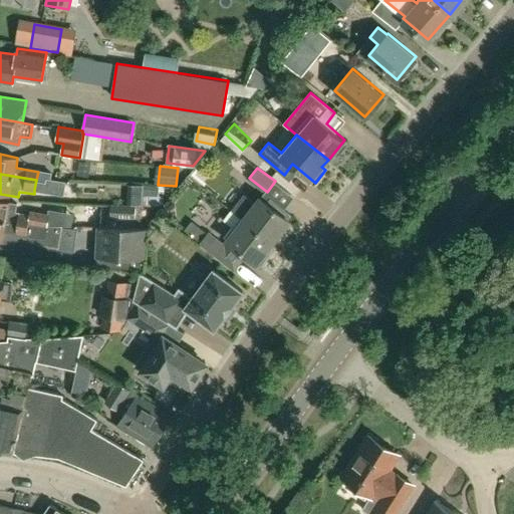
[(62,181),(46,179),(43,191),(60,193),(62,181)]
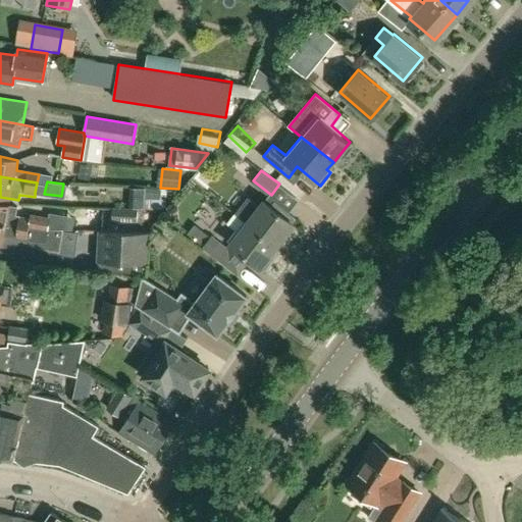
[(248,195),(236,211),(277,245),(294,222),(292,221),(295,217),(273,200),(270,203),(264,199),(260,205),(248,195)]
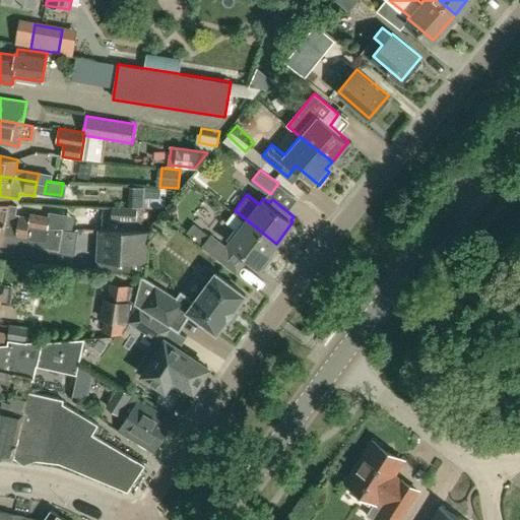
[(17,205),(0,202),(0,222),(28,229),(48,229),(50,217),(30,214),(29,217),(16,215),(17,205)]
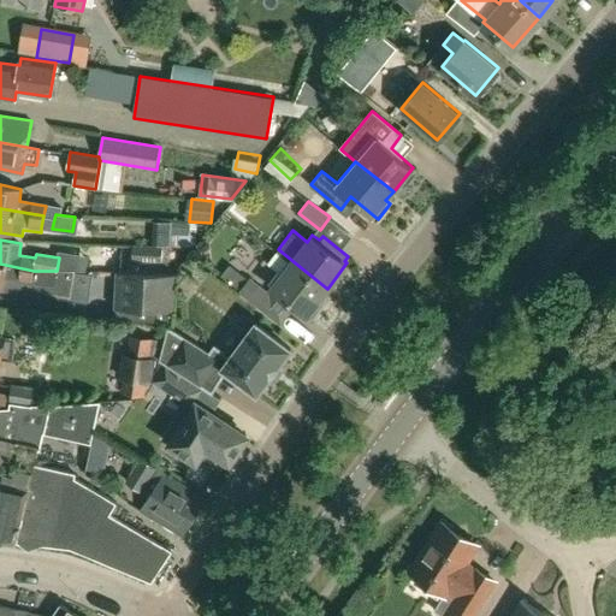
[(327,289),(278,249),(277,250),(291,261),(271,288),(307,315),(307,314),(312,318),(324,303),(319,300),(327,289)]
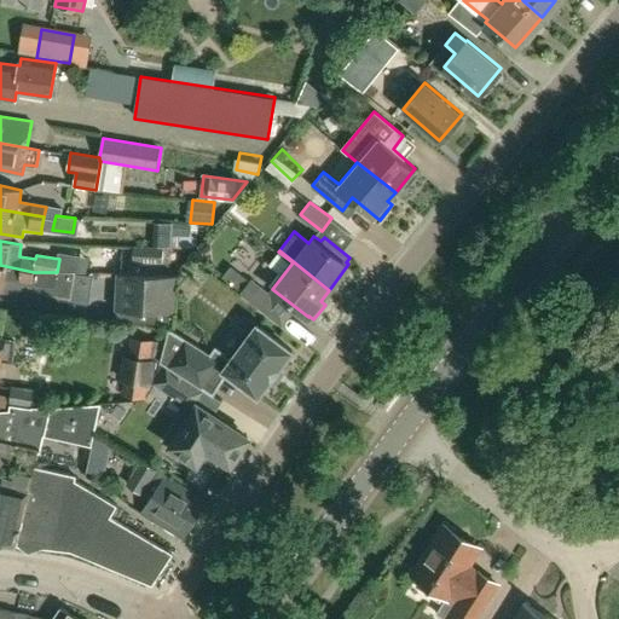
[(55,288),(57,272),(34,272),(0,265),(0,289),(4,290),(5,279),(55,288)]
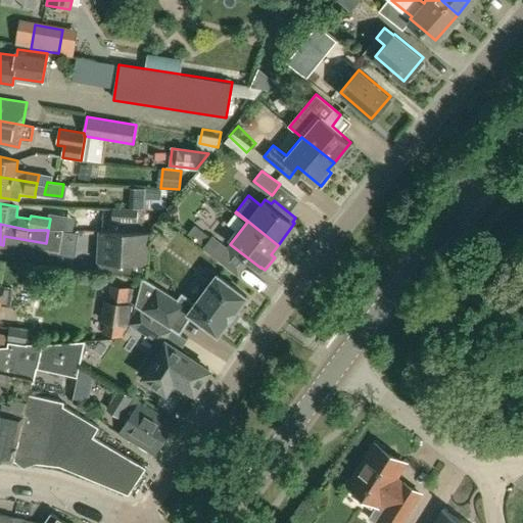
[(76,248),(77,228),(64,227),(63,247),(76,248)]
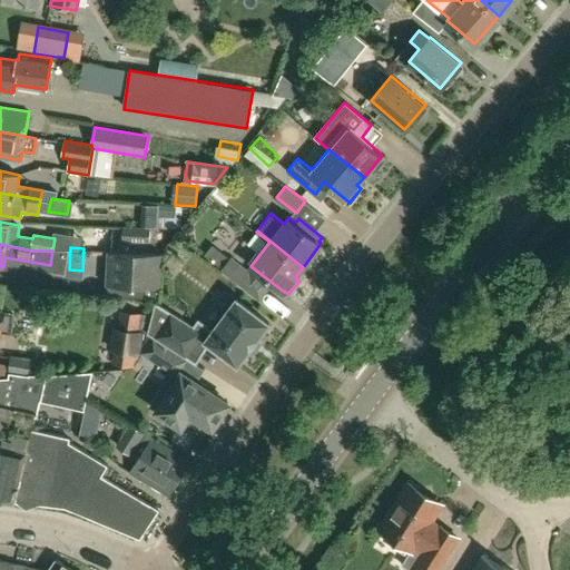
[(108,251),(107,284),(159,286),(161,254),(108,251)]
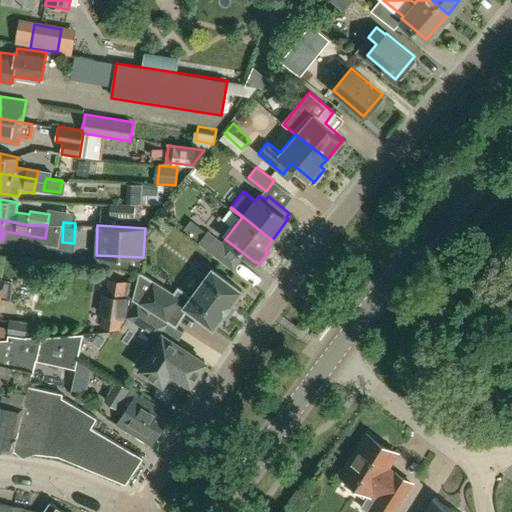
[(217,256),(225,245),(207,231),(199,242),(217,256)]
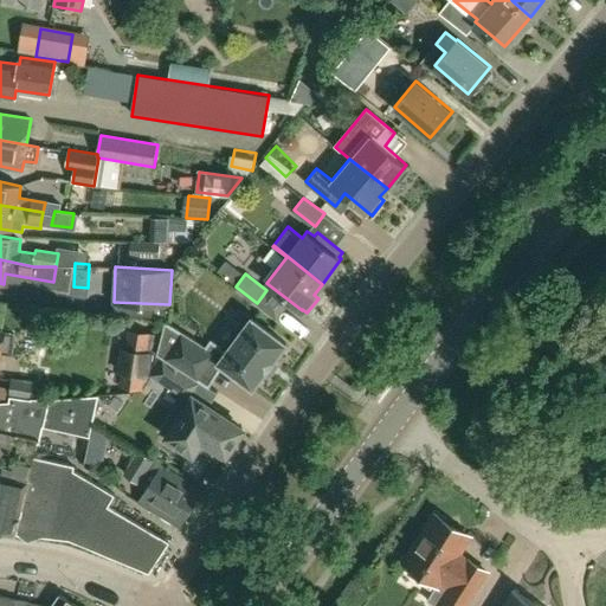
[(165,355),(192,374),(202,381),(218,359),(224,363),(224,365),(258,391),(291,347),(257,320),(231,354),(216,342),(210,350),(169,324),(163,355),(165,355)]
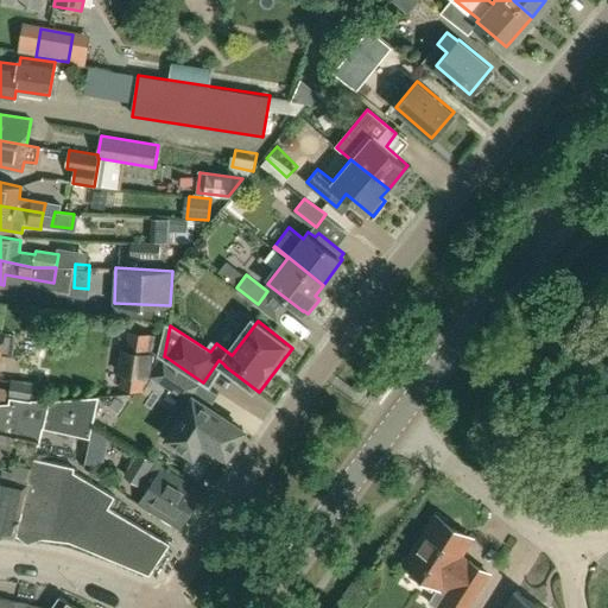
[(13,355),(16,336),(4,335),(4,333),(0,331),(0,361),(1,353),(13,355)]
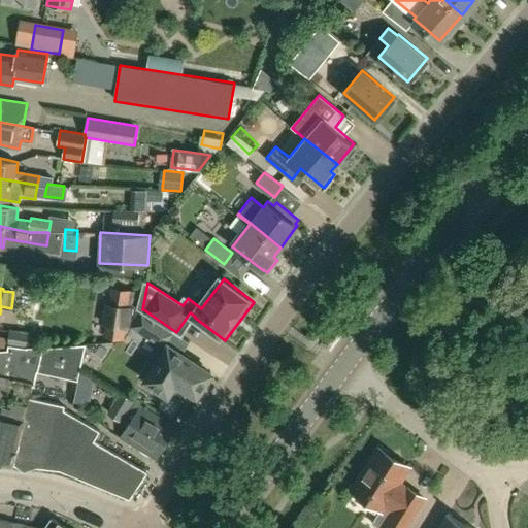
[(134,309),(137,292),(111,288),(108,305),(130,308),(134,309)]
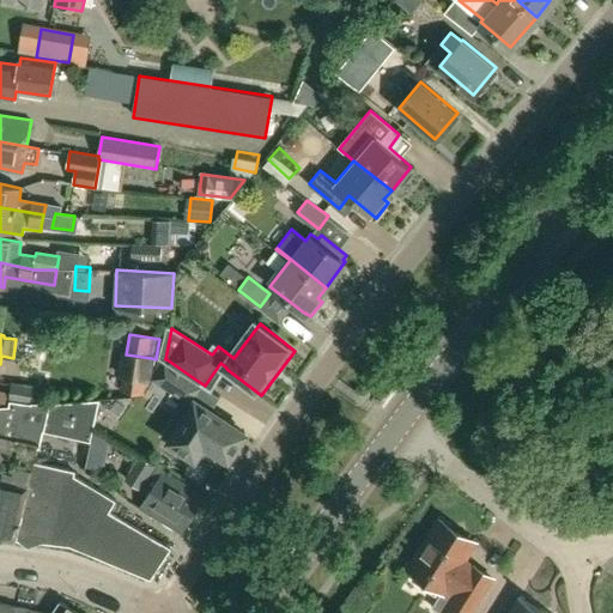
[(174,392),(186,374),(164,360),(153,378),(174,392)]
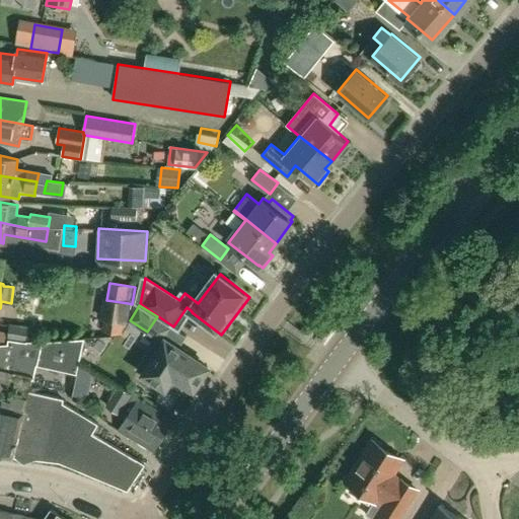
[(145,377),(159,386),(160,385),(176,395),(184,383),(193,388),(195,385),(197,387),(203,377),(201,376),(207,367),(189,355),(191,352),(172,341),(178,330),(157,316),(147,331),(163,342),(143,373),(146,375),(145,377)]
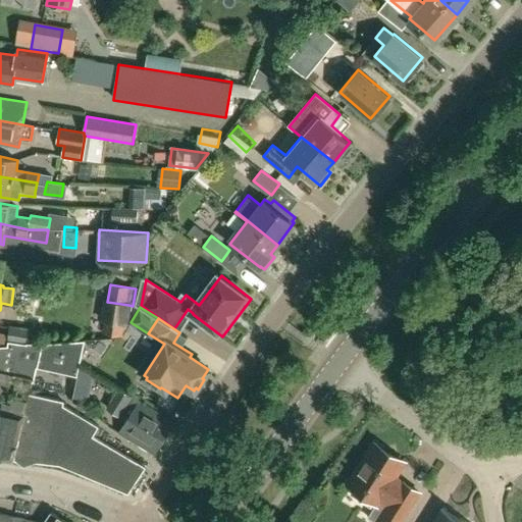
[(122,324),(104,321),(102,333),(120,336),(122,324)]
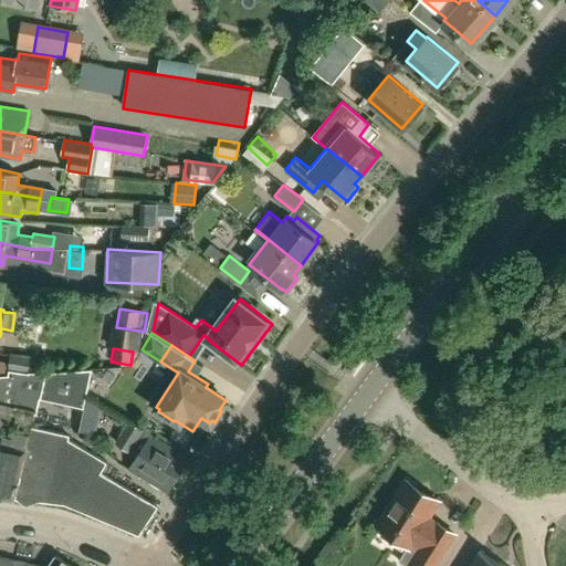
[(10,375),(41,374),(44,359),(11,355),(10,375)]
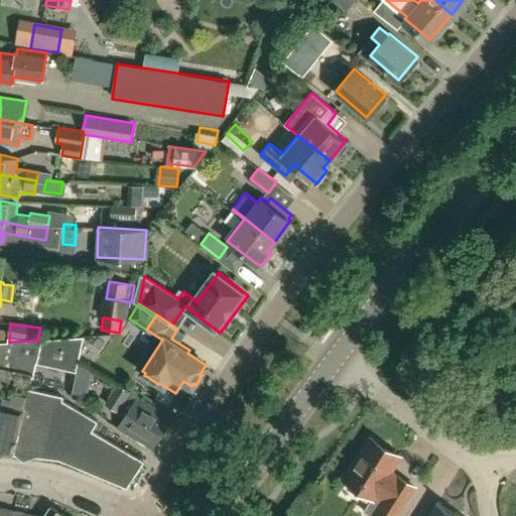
[(0,450),(16,454),(17,446),(28,449),(39,452),(38,456),(60,459),(127,486),(144,461),(93,429),(98,420),(65,401),(66,397),(31,389),(37,364),(77,372),(85,337),(37,341),(9,342),(1,341),(0,342),(0,343),(0,450)]
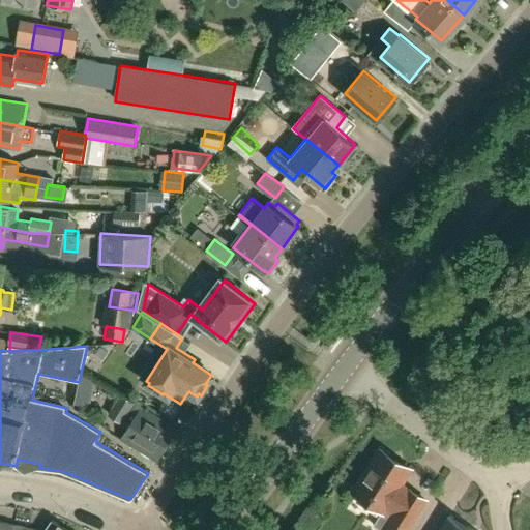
[(156,459),(176,428),(140,408),(143,404),(134,399),(133,401),(119,394),(109,413),(121,421),(129,408),(137,412),(120,439),(156,459)]
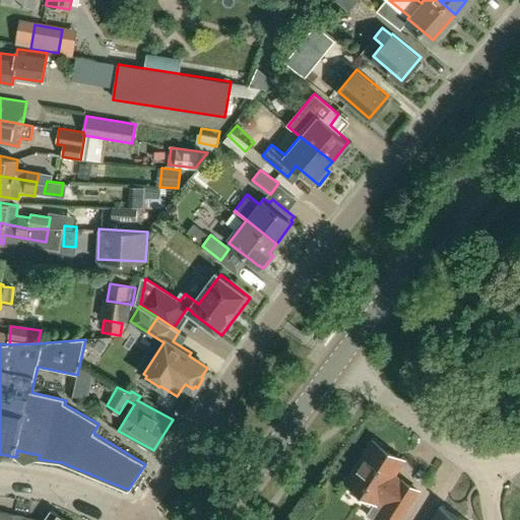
[(347,483),(376,502),(380,504),(372,517),(375,519),(397,519),(417,490),(402,479),(401,480),(392,475),(402,460),(374,442),(347,483)]
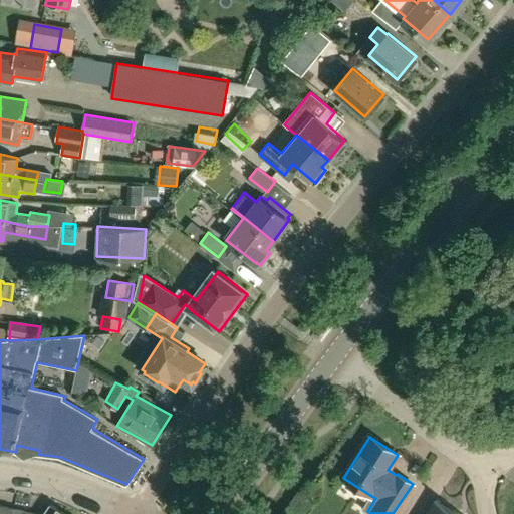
[(455,513),(433,500),(424,513),(455,513)]
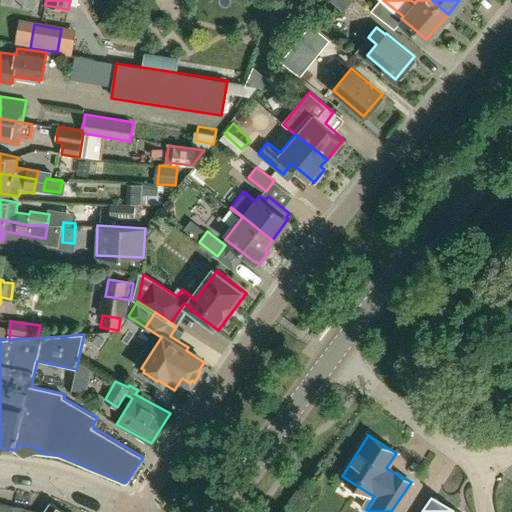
[(67,511),(58,505),(59,505),(51,499),(43,510),(46,511),(67,511)]
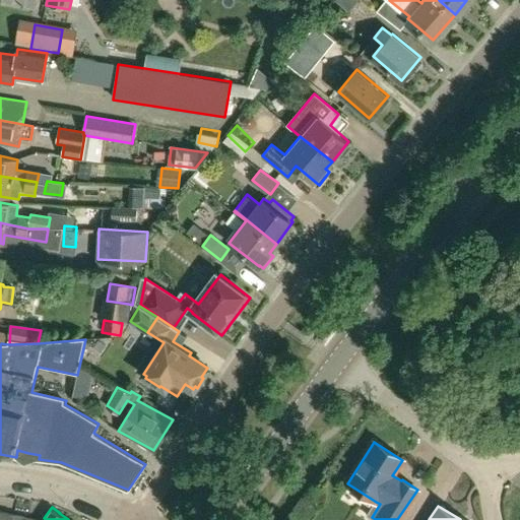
[(0,519),(12,519),(14,513),(0,509),(0,519)]
